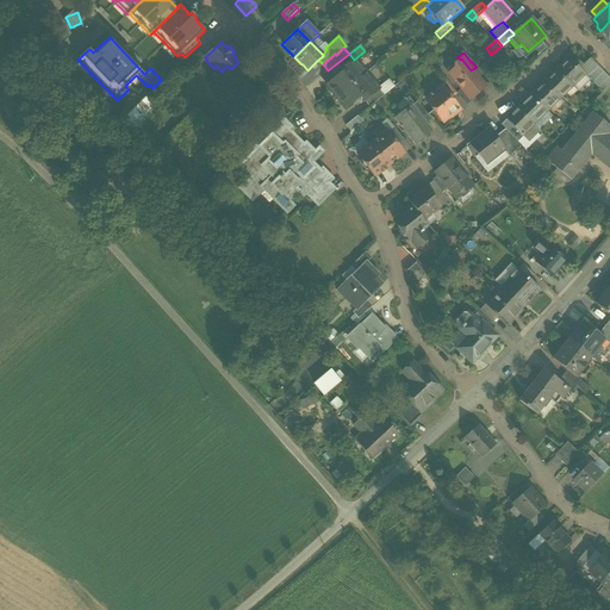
[(349,54),(335,64),(340,70),(354,60),(349,54)]
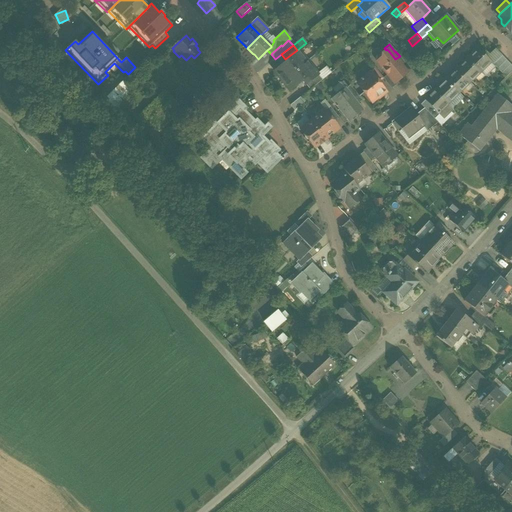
[(395,59),(387,49),(386,50),(381,54),(380,58),(376,61),(387,75),(395,84),(407,74),(395,59)]
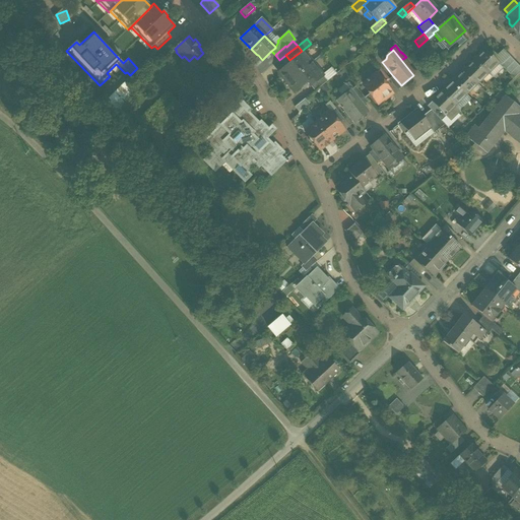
[(495,60),(485,50),(474,61),(488,74),(498,63),(495,60)]
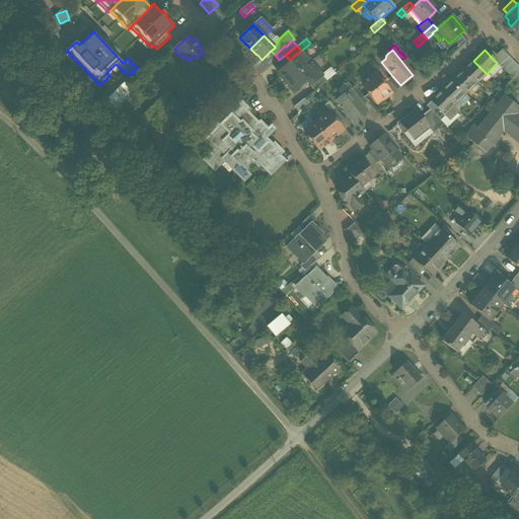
[(289,60),(291,64),(287,68),(285,66),(278,72),(282,78),(283,78),(286,82),(310,63),(301,51),(289,60)]
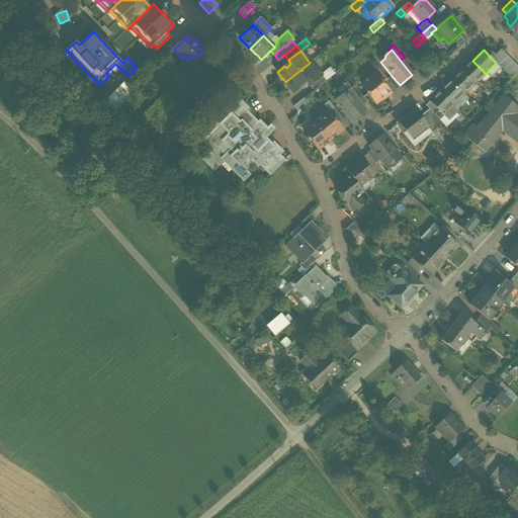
[(496,63),(499,66),(507,57),(502,51),(493,60),(496,63)]
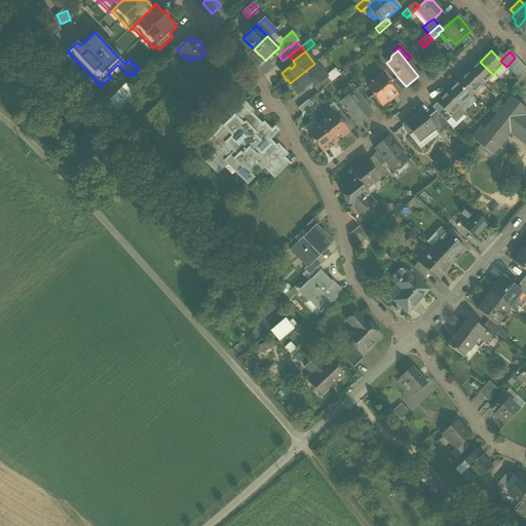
[(515,58),(506,67),(511,71),(520,62),(515,58)]
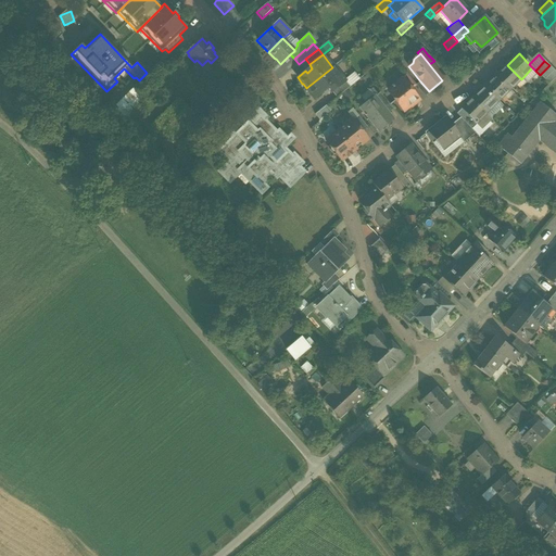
[(507,65),(495,76),(509,90),(521,79),(507,65)]
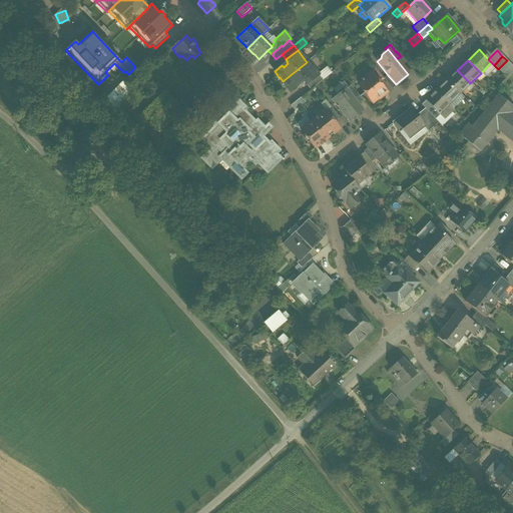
[(507,60),(498,69),(502,73),(511,65),(507,60)]
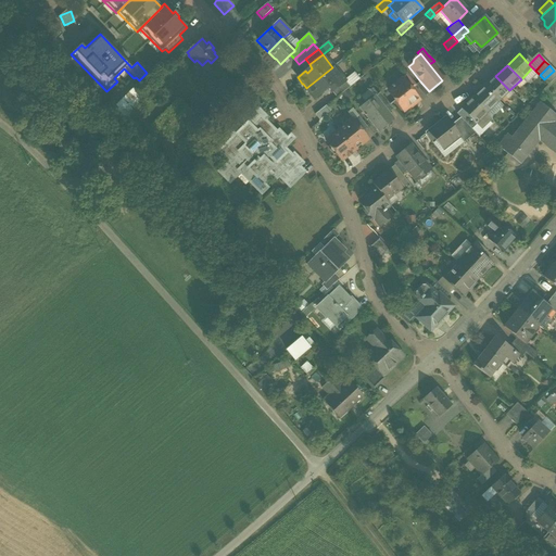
[(332,67),(306,88),(311,92),(310,93),(315,100),(323,93),(321,91),(327,87),(332,93),(332,92),(345,83),(332,67)]
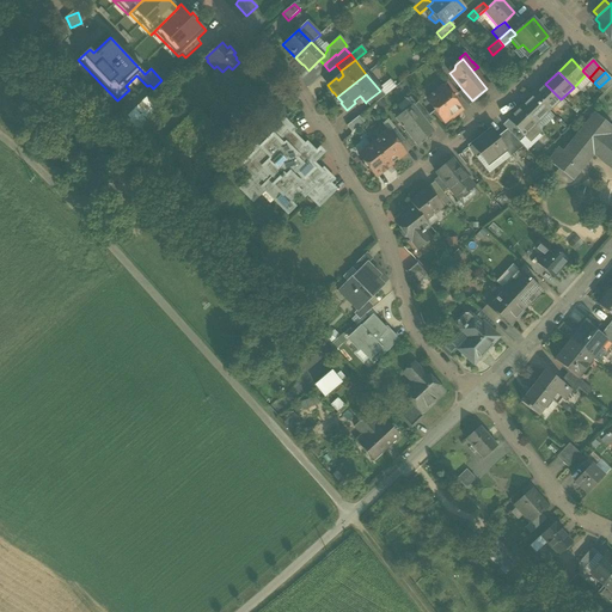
[(611,79),(610,78),(599,87),(604,93),(611,85),(611,79)]
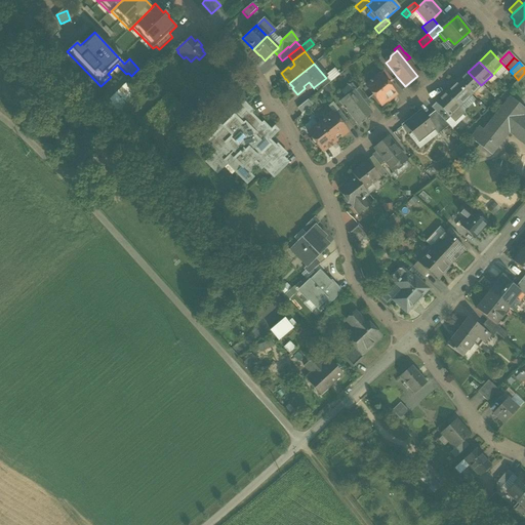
[(328,77),(331,81),(340,74),(337,69),(328,77)]
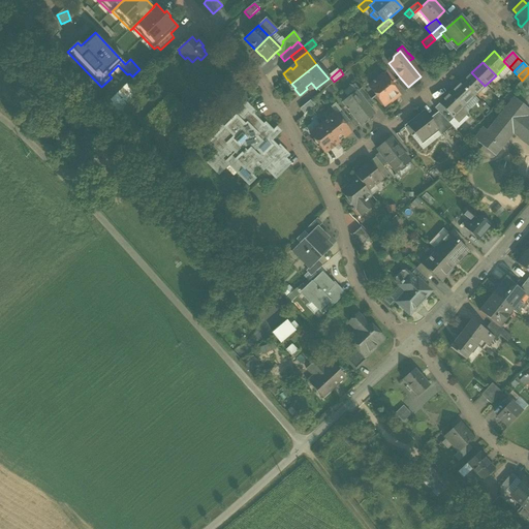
[(396,82),(386,69),(381,73),(381,74),(391,86),(396,82)]
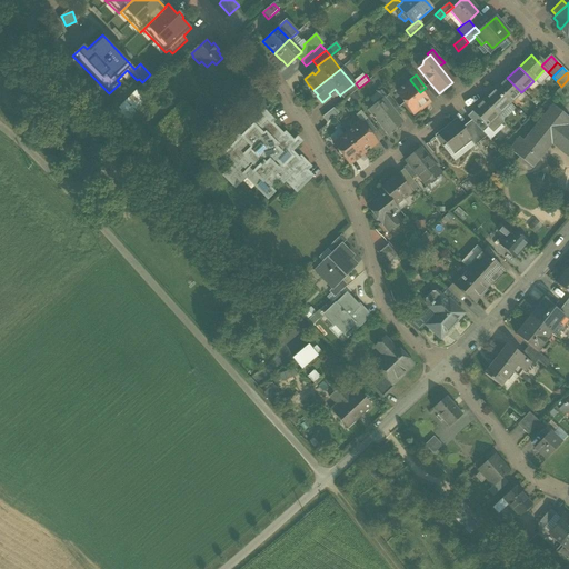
[(507,78),(496,89),(509,103),(521,92),(507,78)]
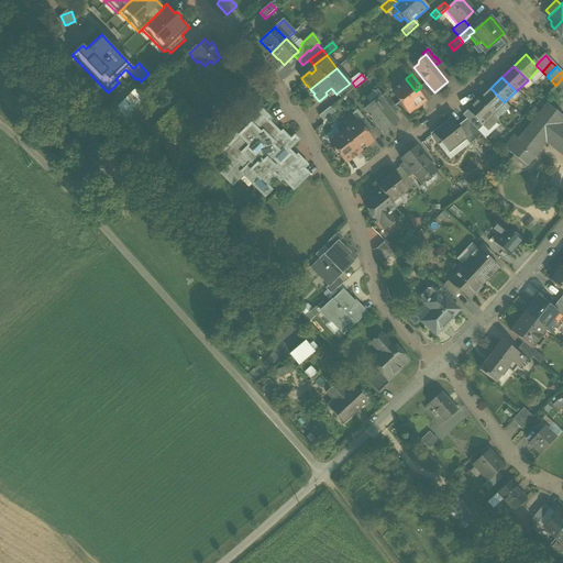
[(416,91),(406,79),(396,88),(398,90),(398,89),(400,92),(395,97),(408,113),(423,100),(416,91)]
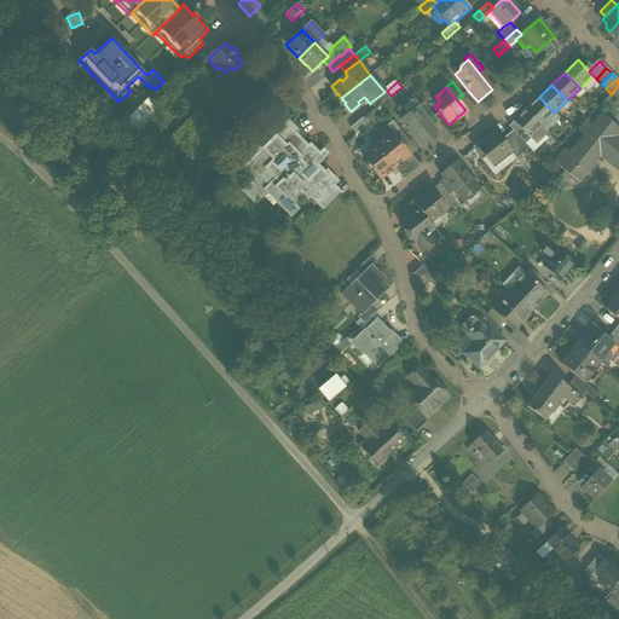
[(478,102),(468,91),(463,96),(473,108),(479,103),(478,102)]
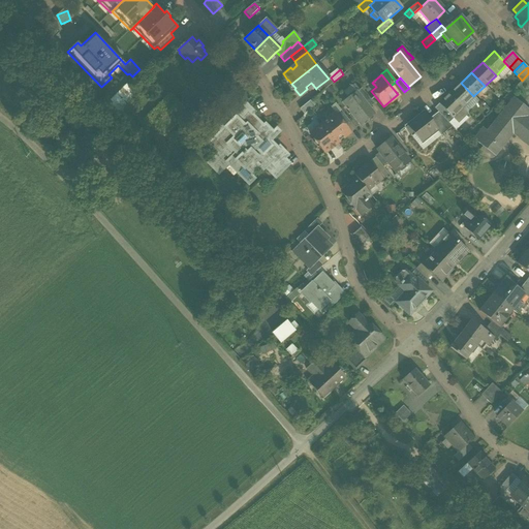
[(329,79),(316,88),(320,93),(333,84),(329,79)]
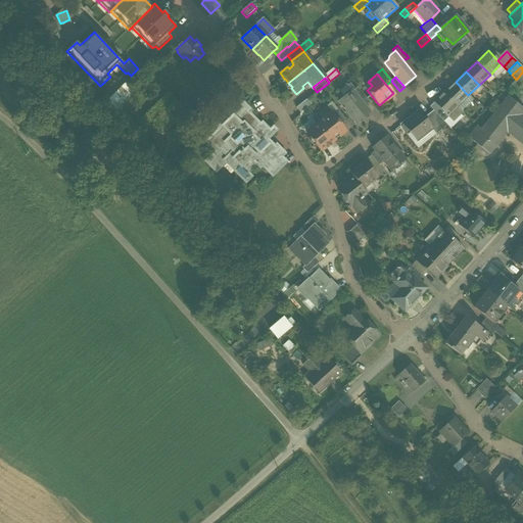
[(117,108),(134,91),(122,79),(105,96),(117,108)]
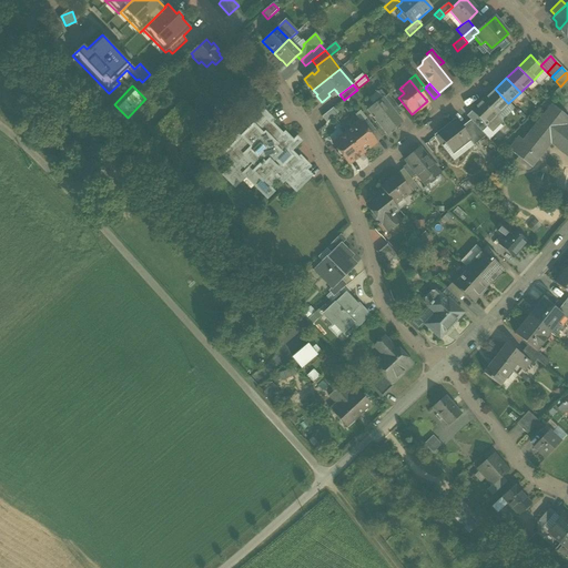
[(495,89),(483,100),(497,114),(508,103),(495,89)]
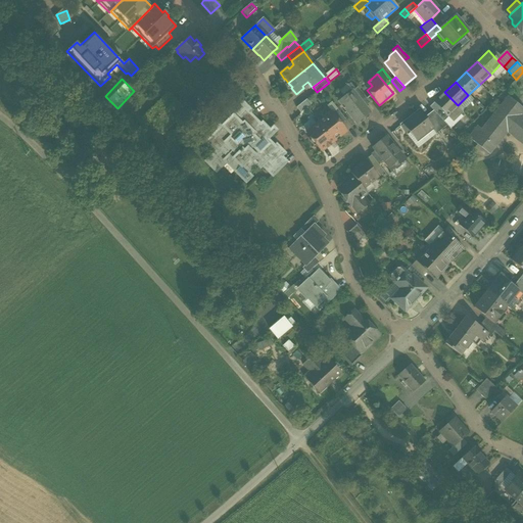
[(366,98),(358,87),(352,91),(362,102),(366,98)]
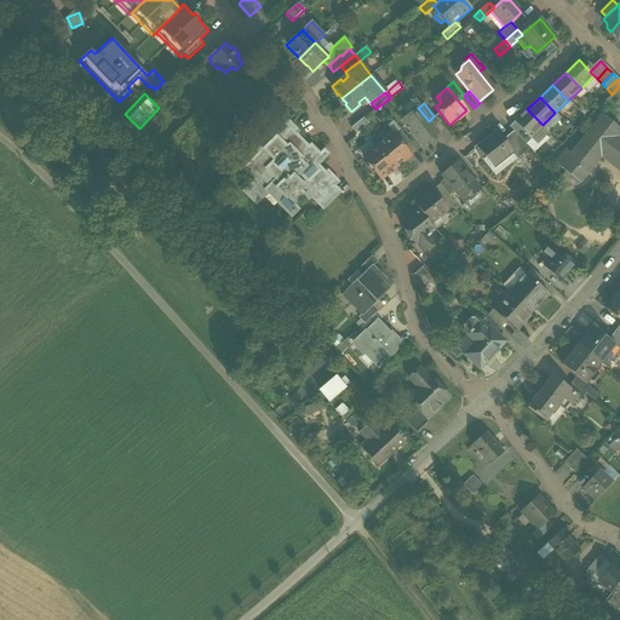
[(418,108),(401,121),(422,147),(438,133),(429,121),(418,108)]
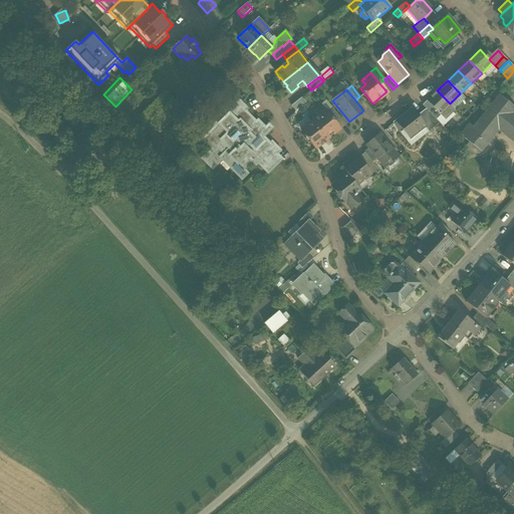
[(437,90),(427,101),(439,114),(440,113),(450,103),(437,90)]
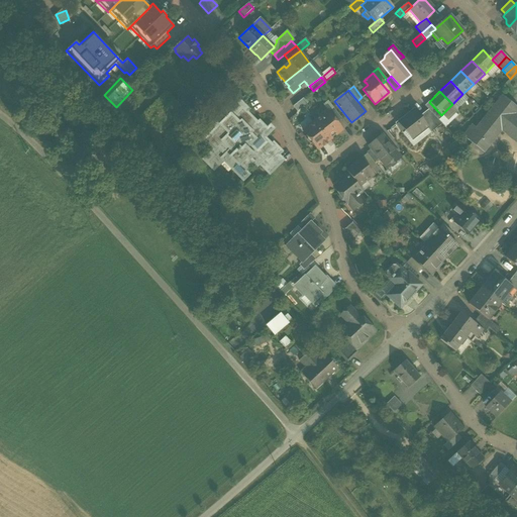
[(516,107),(502,96),(476,128),(472,125),(462,136),(484,153),(491,144),(489,142),(498,131),(495,129),(498,126),(516,140),(516,116),(515,114),(516,111),(516,107)]
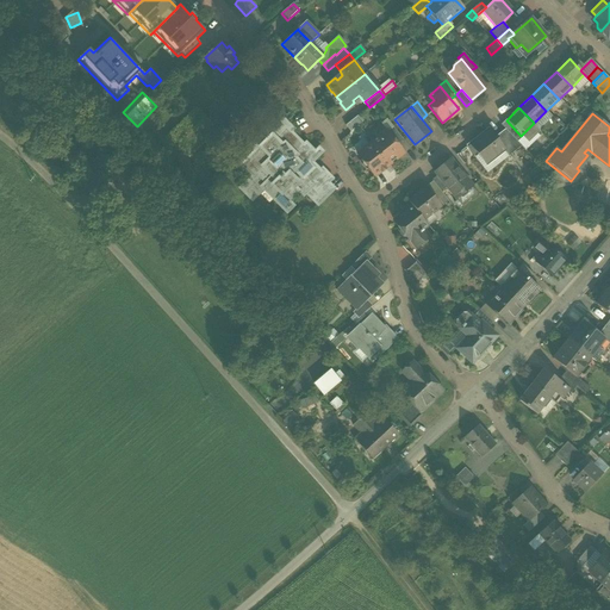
[(358,117),(346,126),(350,132),(362,123),(358,117)]
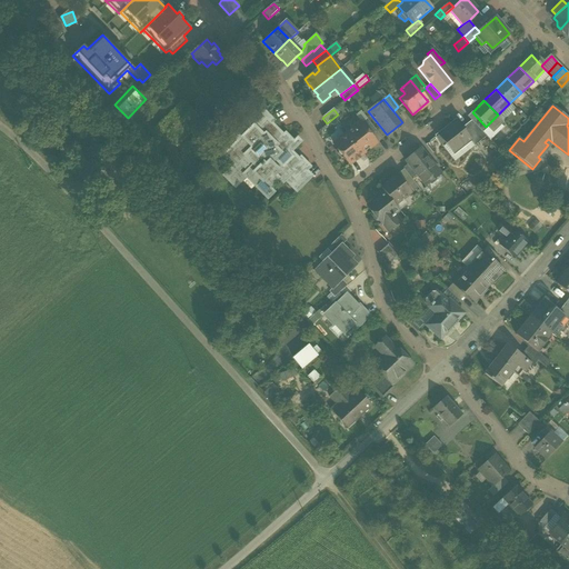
[(486,127),(472,112),(467,117),(473,123),(482,132),(488,128),(487,126),(486,127)]
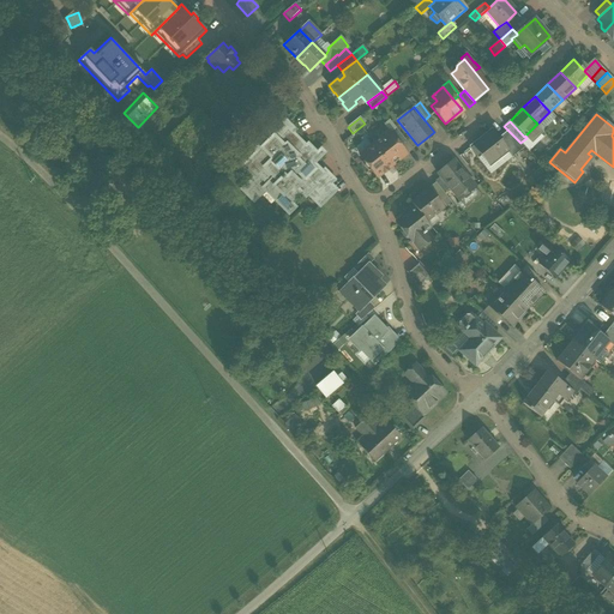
[(284,122),(271,136),(274,137),(258,152),(251,144),(241,152),(250,161),(242,168),(253,179),(242,190),(253,200),(265,190),(275,200),(282,194),(290,203),(299,194),(304,198),(308,192),(312,190),(308,187),(321,174),(318,169),(302,185),(301,182),(304,181),(298,174),(312,160),(308,155),(312,150),(307,146),(306,148),(292,133),(294,131),(284,122)]
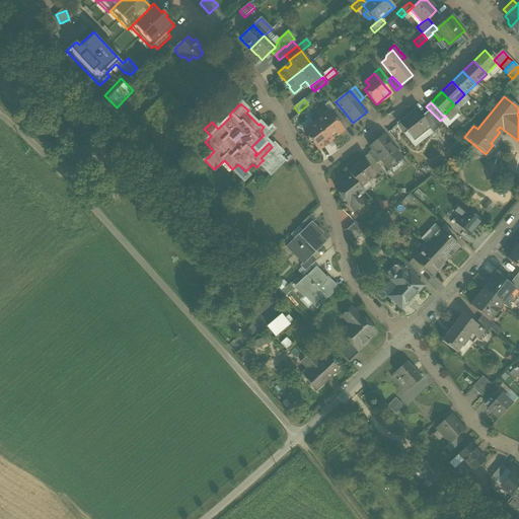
[(140,125),(123,106),(114,117),(113,118),(129,135),(140,125)]
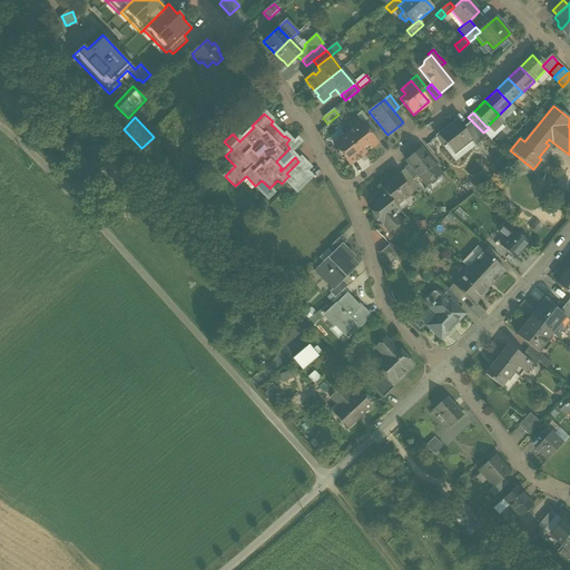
[(376,131),(367,119),(362,124),(371,135),(376,131)]
